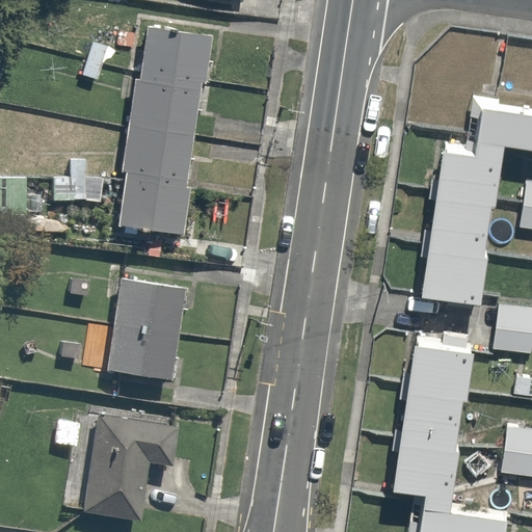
[(205,33),(141,25),(115,229),(178,237),(205,33)]
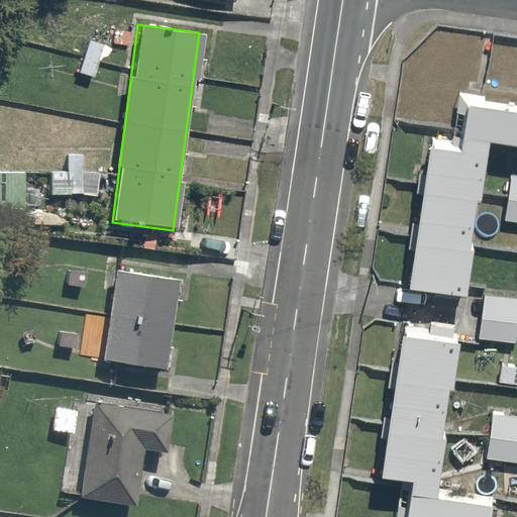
[(108,44),(87,35),(73,74),(94,82),(108,44)]
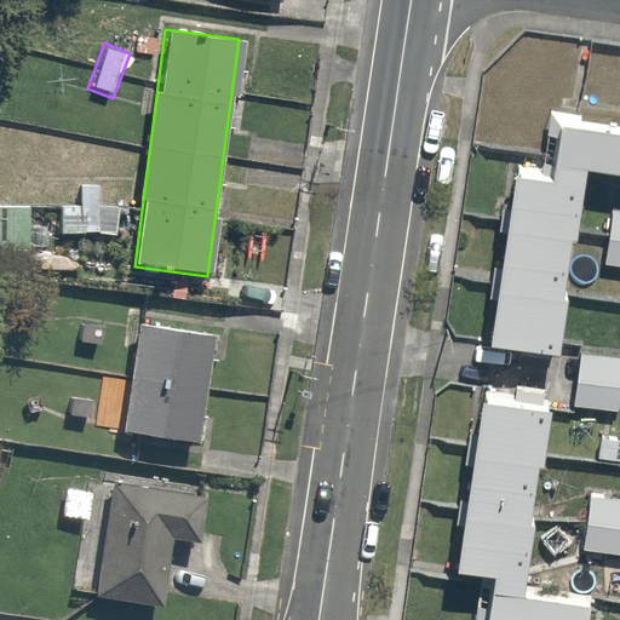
[(554,174),(520,168),(491,346),(561,356),(591,173),(619,177),(619,130),(562,121),(554,174)]
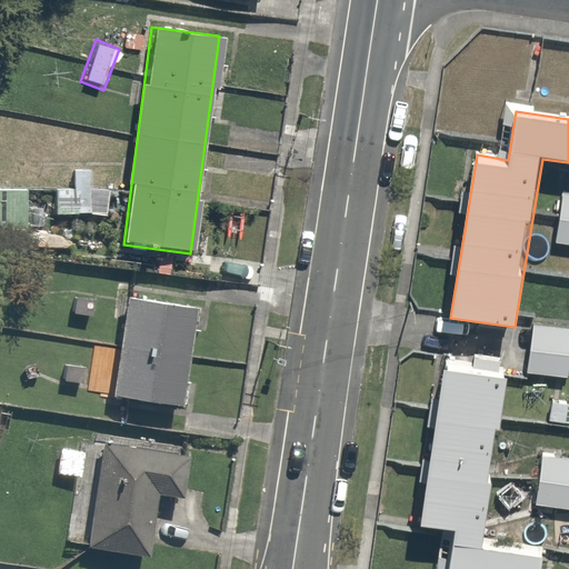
[(87,215),(89,175),(71,173),(70,190),(53,189),(52,212),(87,215)]
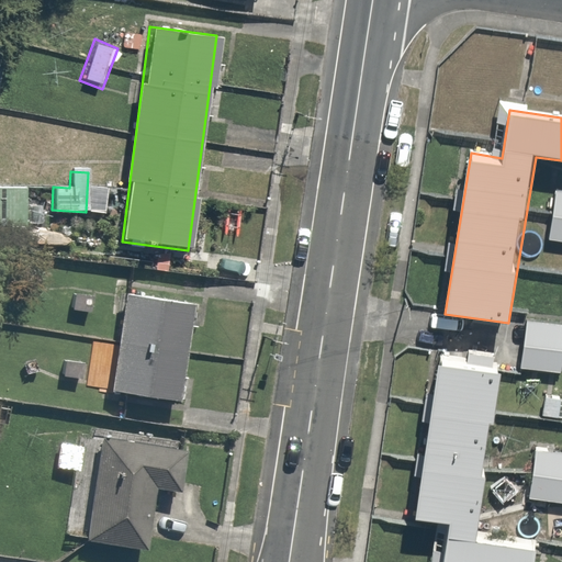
[(561,194),(551,194),(546,242),(561,243),(561,194)]
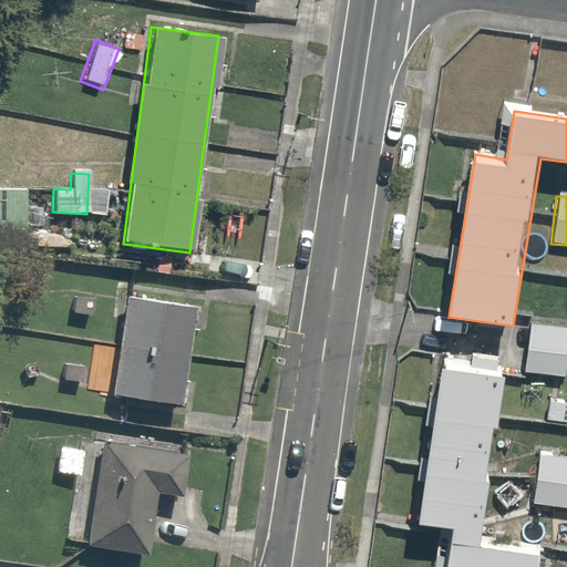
[(194,302),(123,291),(106,395),(177,408),(194,302)]
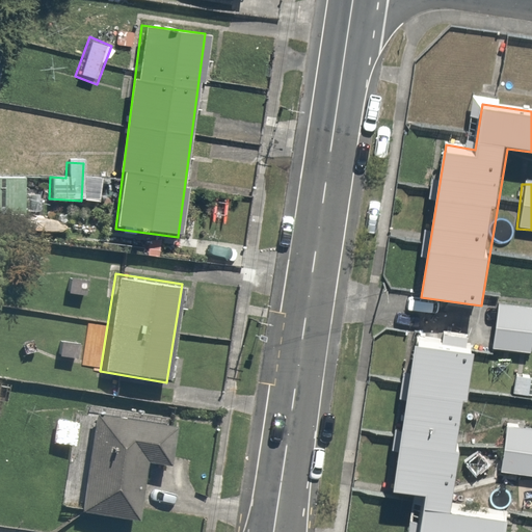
[(531,303),(503,299),(496,350),(531,354),(531,303)]
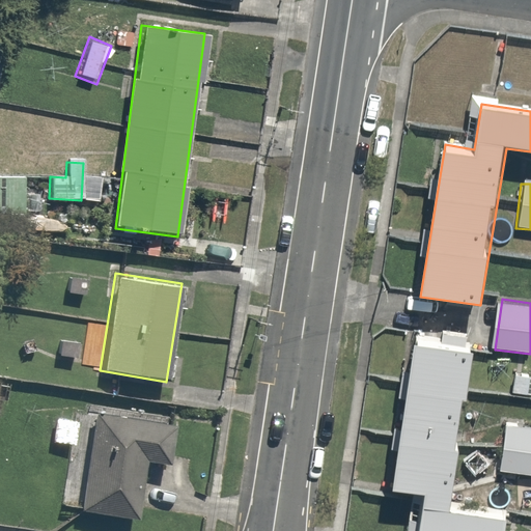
[(472,343),(418,337),(399,487),(429,492),(424,530),(501,530),(503,515),(477,512),(451,509),(472,343)]
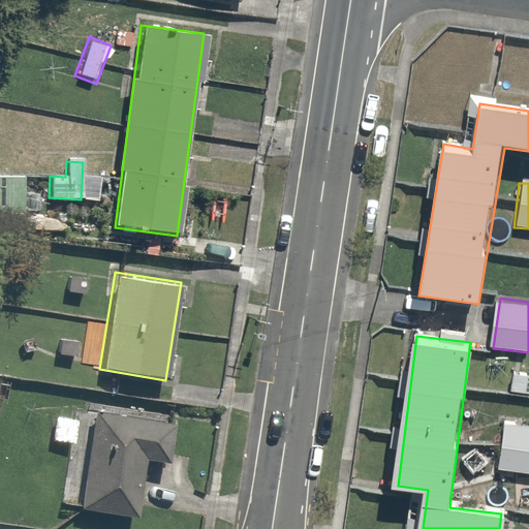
[(528,421),(499,417),(493,469),(528,473),(528,421)]
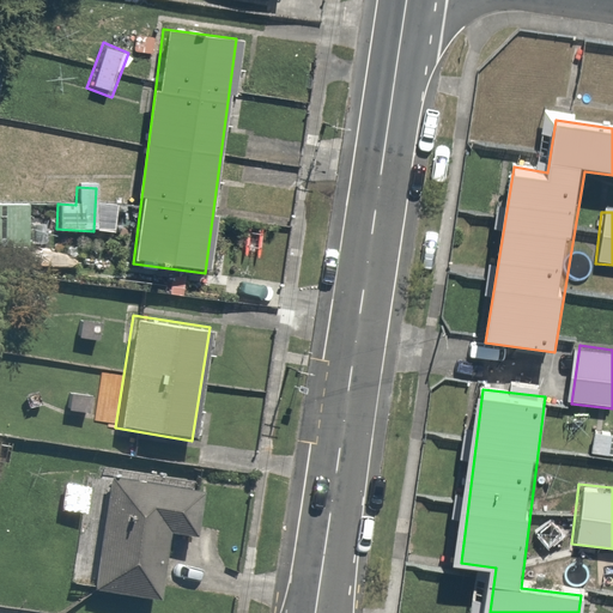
[(204,498),(104,485),(91,593),(157,601),(167,530),(199,534),(204,498)]
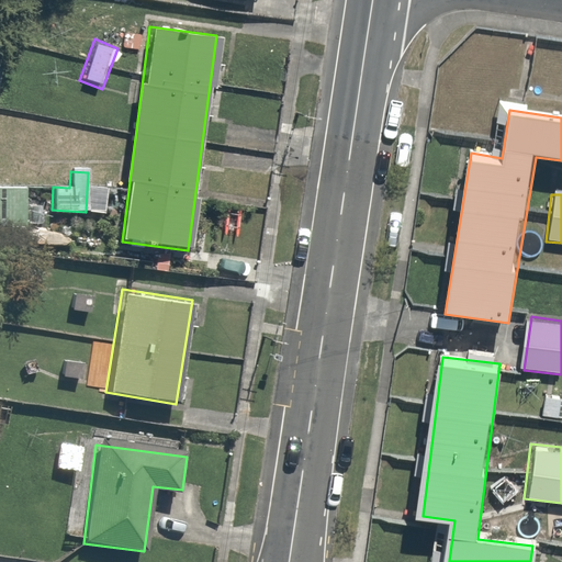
All buildings are outlined.
